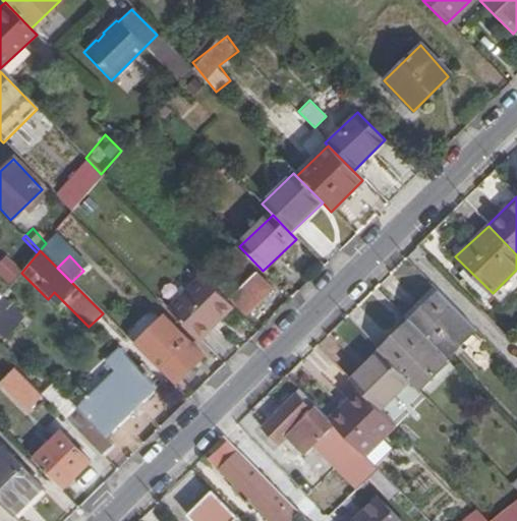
[(455,256),(453,258),(463,270),(489,295),(490,296),(493,293),(455,256)]
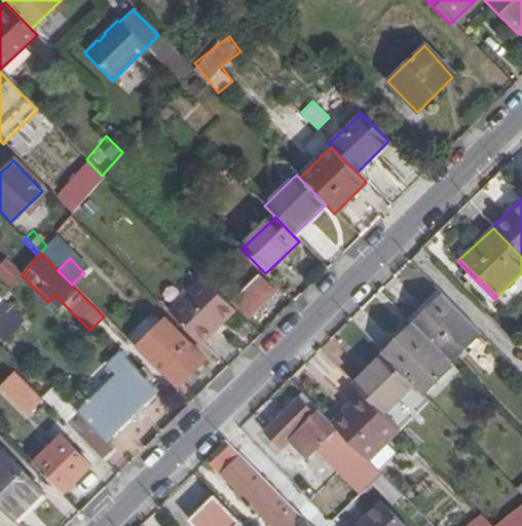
[(4,263),(0,267),(0,283),(8,291),(20,277),(4,263)]
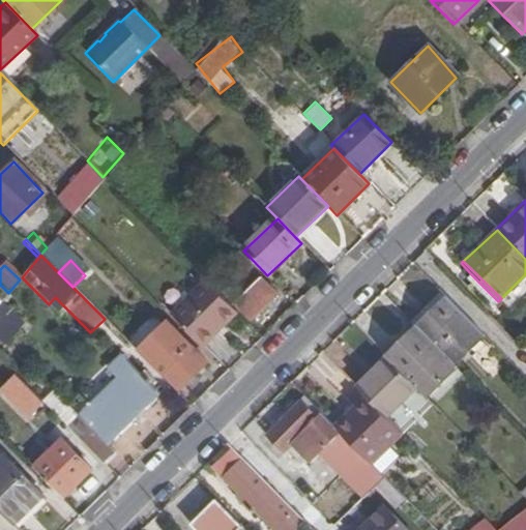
[(492,305),(497,300),(471,274),(466,278),(492,305)]
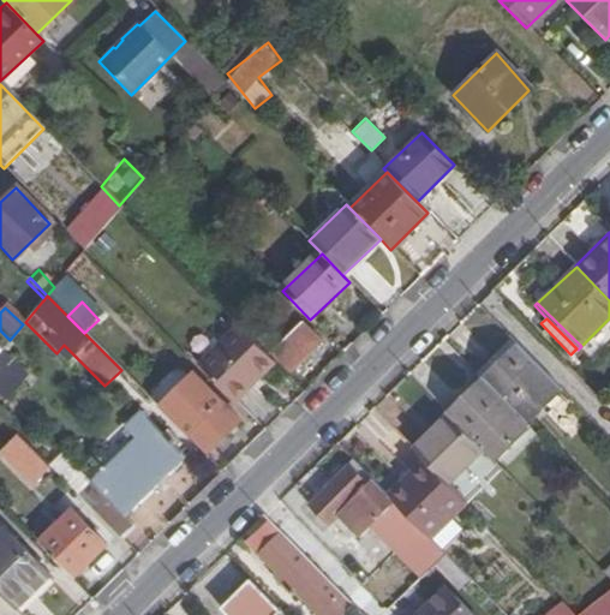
[(303,322),(270,352),(288,371),(320,340),(303,322)]
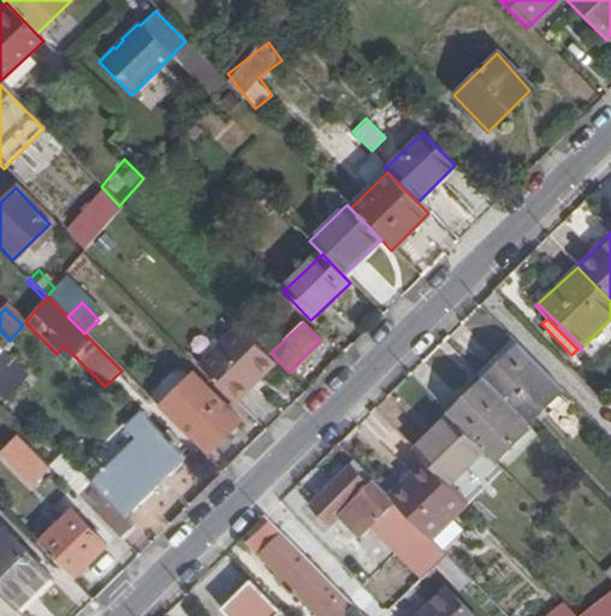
[(250,386),(276,363),(239,327),(199,368),(229,398),(247,381),(250,386)]
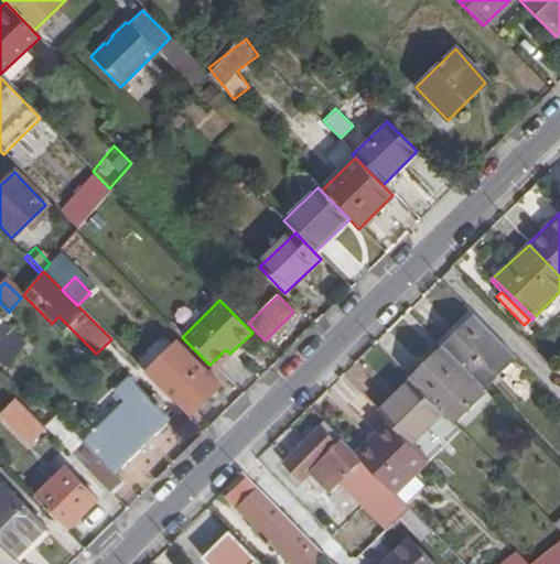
[(481,388),(514,357),(475,317),(443,349),(481,388)]
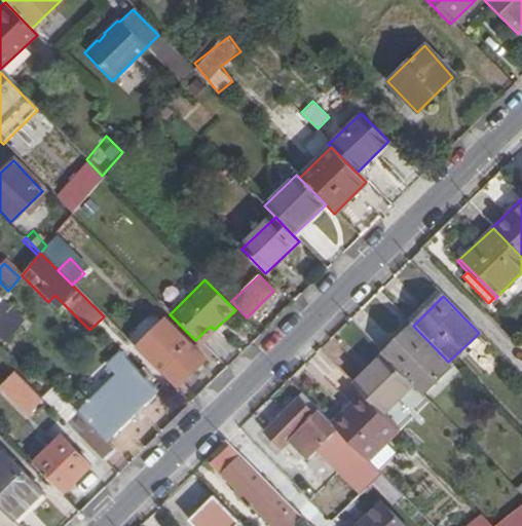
[(0,338),(9,343),(25,313),(0,300),(0,338)]
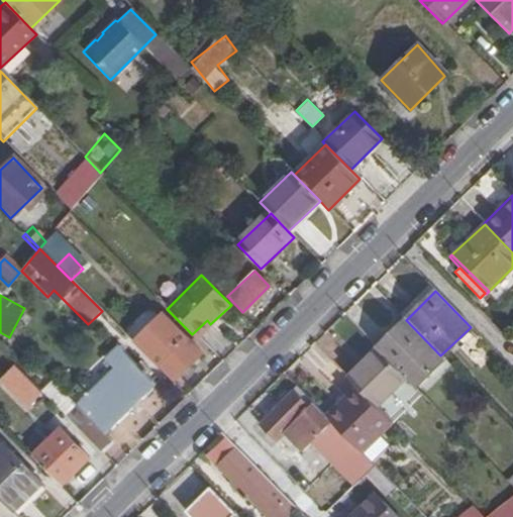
[(162,315),(136,340),(175,381),(200,354),(162,315)]
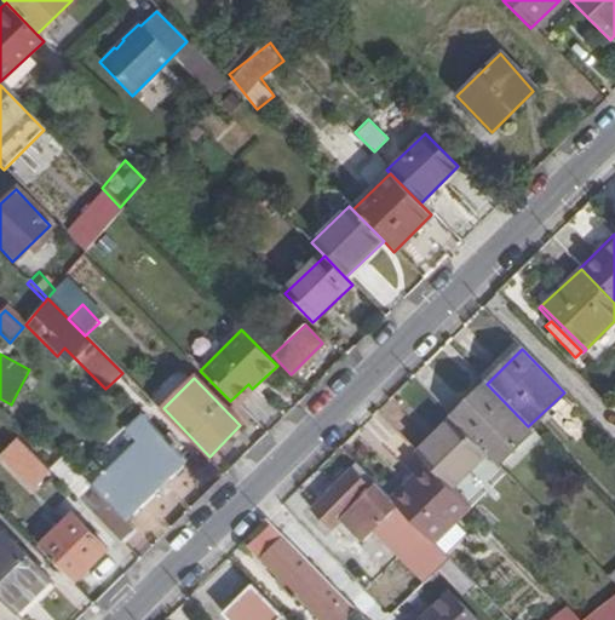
[(498,465),(533,431),(528,426),(487,384),(452,418),(486,453),(498,465)]
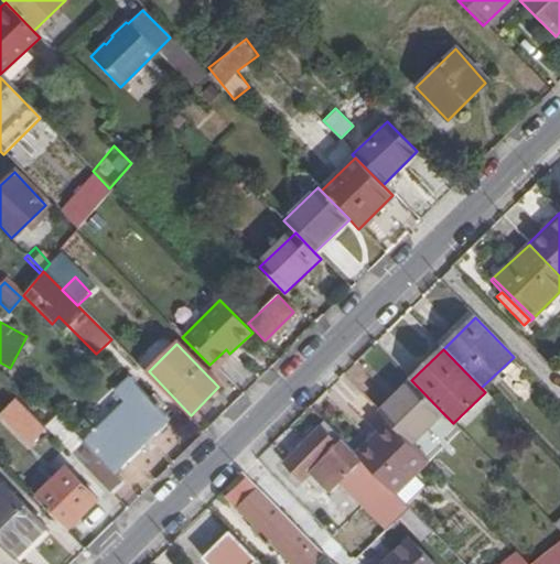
[(73,455),(110,494),(121,483),(112,474),(181,410),(139,367),(119,387),(131,398),(73,455)]
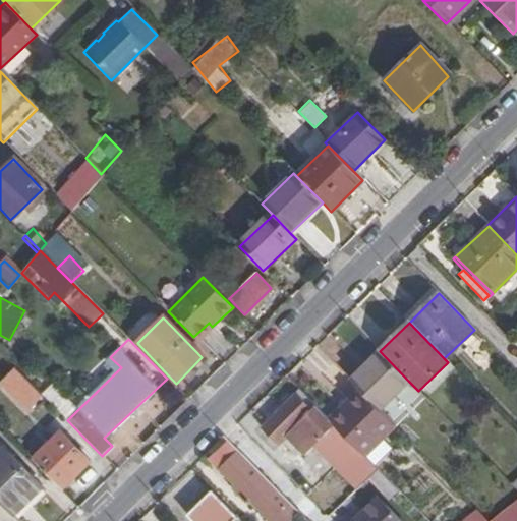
[(378,409),(408,381),(380,351),(350,381),(359,390),(378,409)]
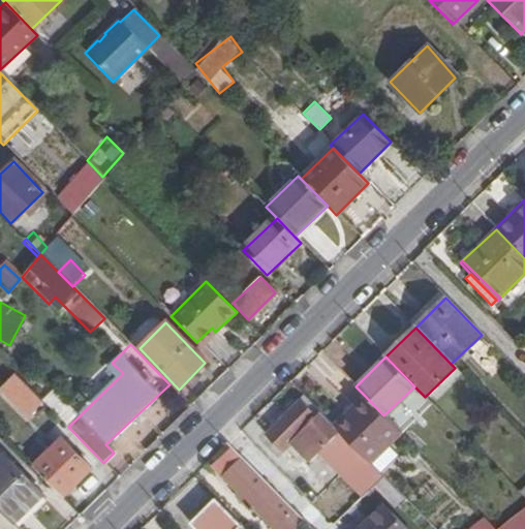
[(0,390),(22,411),(37,396),(11,370),(0,380),(0,390)]
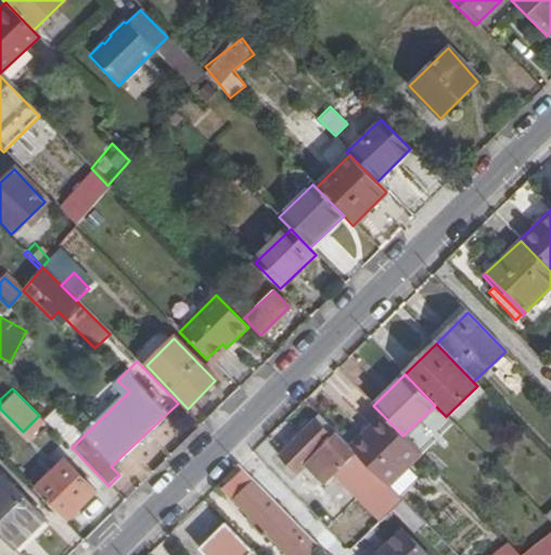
[(46,422),(69,443),(78,434),(54,412),(46,422)]
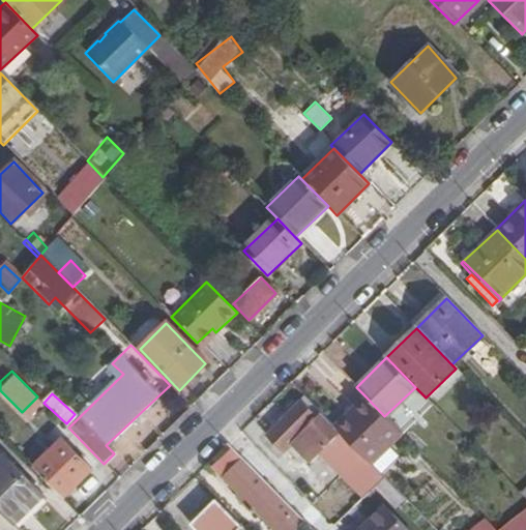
[(372,466),(403,435),(384,416),(366,396),(334,428),(372,466)]
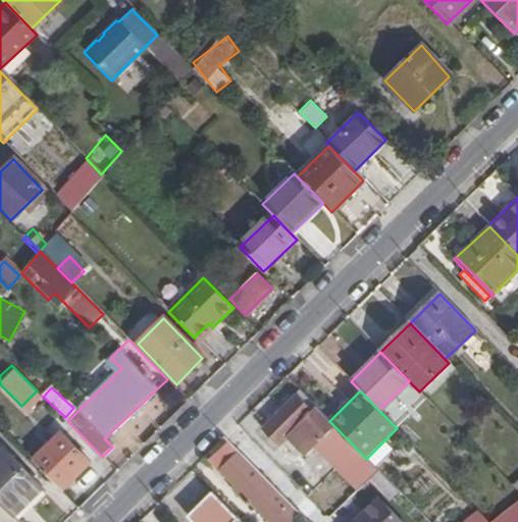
[(321,438),(363,483),(377,470),(366,459),(329,421),(301,392),(262,428),(276,446),(290,434),(307,452),(321,438)]
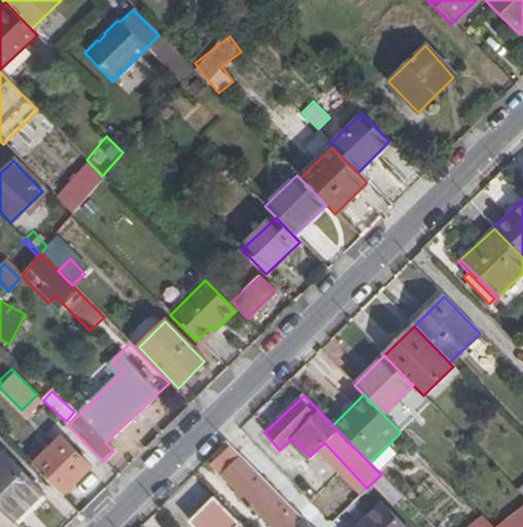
[(62,436),(33,464),(62,494),(90,467),(62,436)]
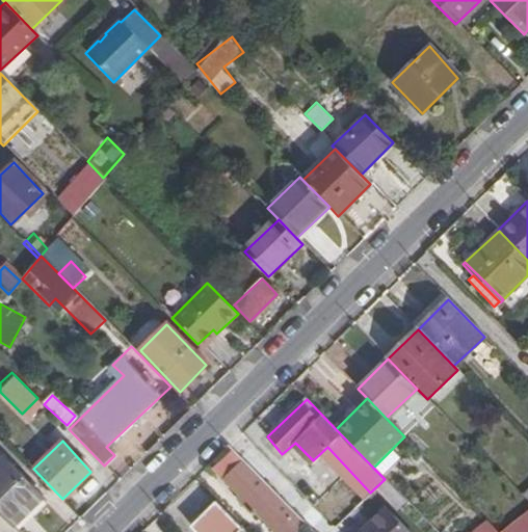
[(5,459),(0,463),(0,513),(14,528),(45,499),(5,459)]
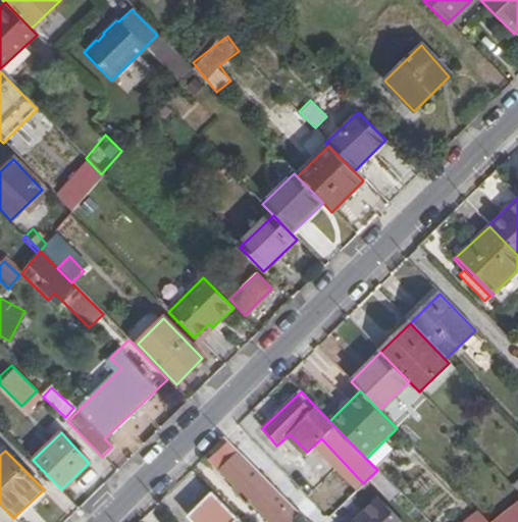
[(271,521),(291,521),(298,515),(275,491),(273,494),(236,456),(220,469),(238,487),(234,490),(244,501),(247,498),(271,521)]
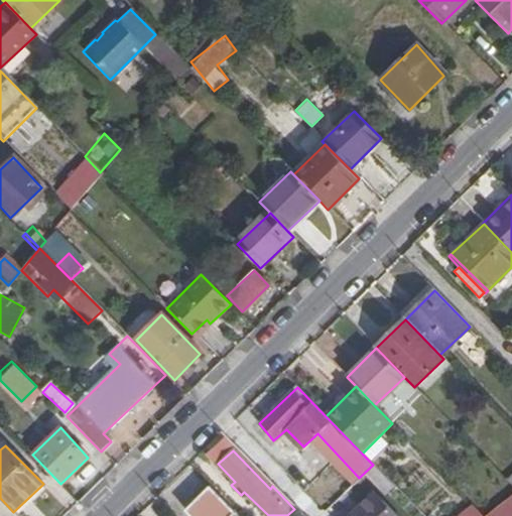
[(193,515),(229,515),(234,511),(211,487),(186,509),(193,515)]
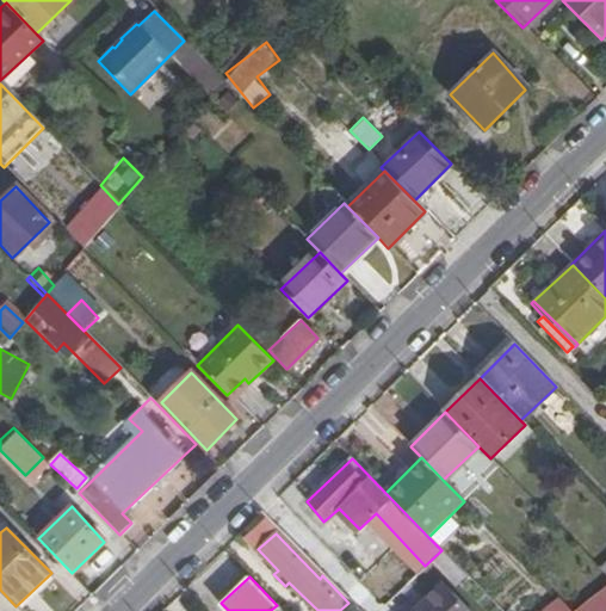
[(467,610),(440,584),(412,610),(467,610)]
